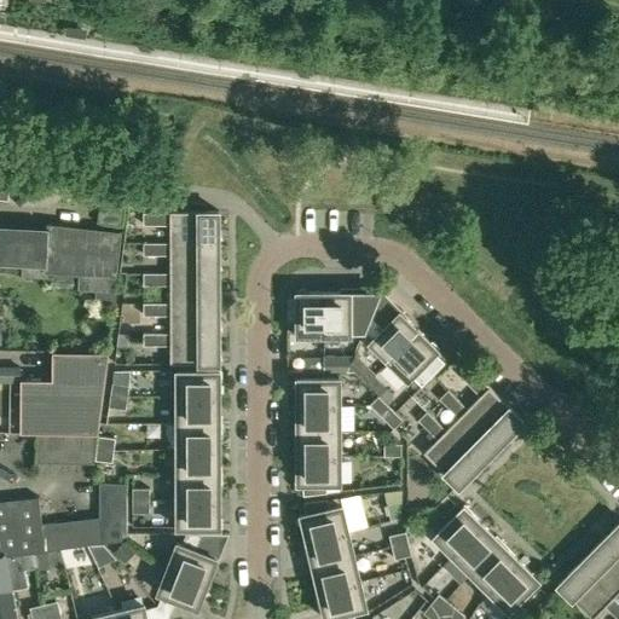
[(125,201),(99,197),(96,223),(121,226),(125,201)]
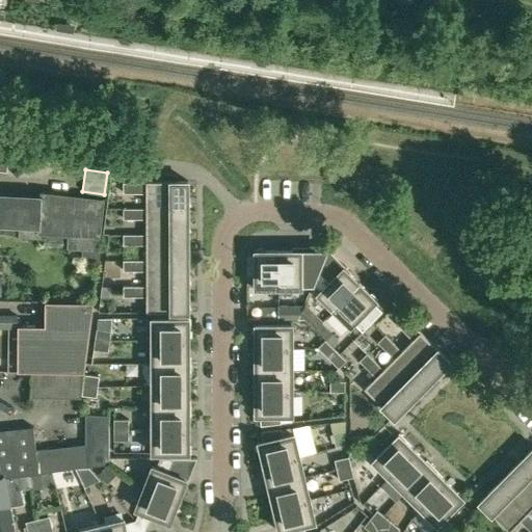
[(147,192),(147,208),(189,208),(189,182),(124,182),(124,192),(147,192)]
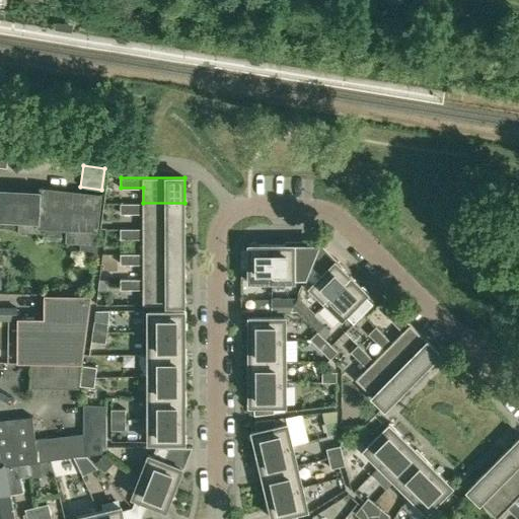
[(95,240),(100,194),(95,194),(40,187),(39,193),(0,191),(0,220),(20,221),(19,231),(40,232),(40,228),(68,230),(67,242),(85,243),(95,244),(95,240)]
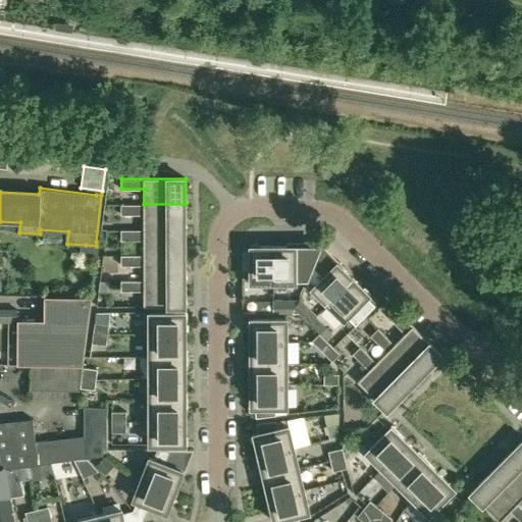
[(186,204),(144,204),(121,204),(121,214),(144,214),(144,229),(186,229),(186,204)]
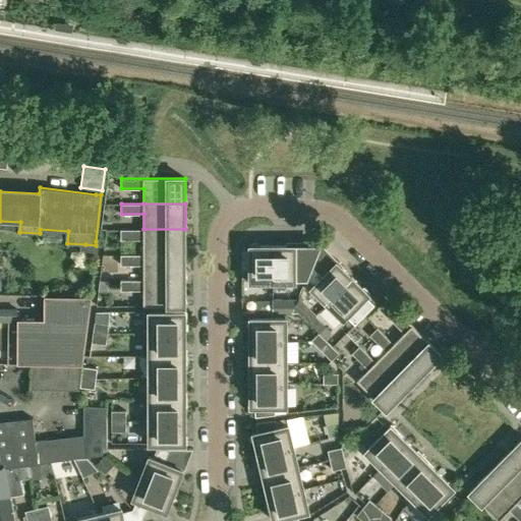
[(143,239),(143,254),(185,254),(185,229),(143,229),(122,229),(122,239),(143,239)]
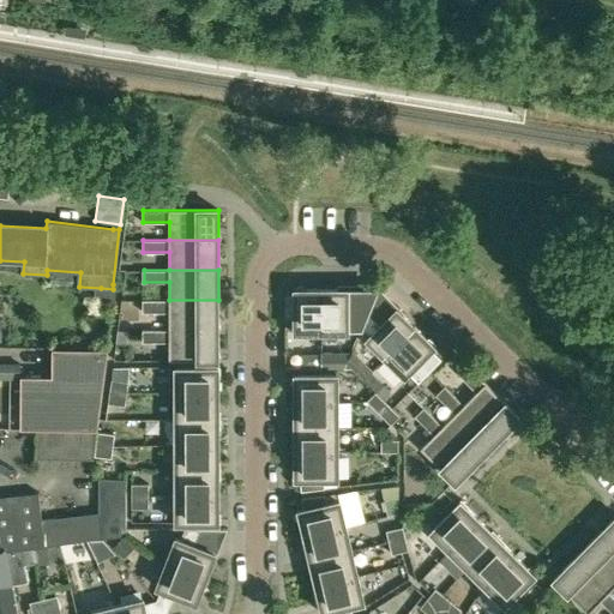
[(321,332),(321,289),(305,289),(305,287),(294,287),(294,294),(284,294),(284,319),(295,319),(295,332),(321,332)]
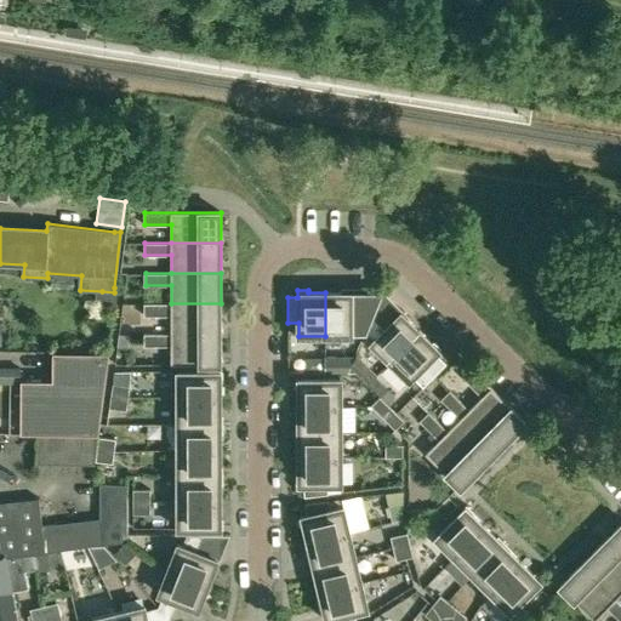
[(365,331),(371,317),(382,292),(383,291),(383,290),(371,290),(371,292),(353,292),(353,290),(342,290),(342,292),(325,292),(325,336),(352,336),(352,331),(365,331)]
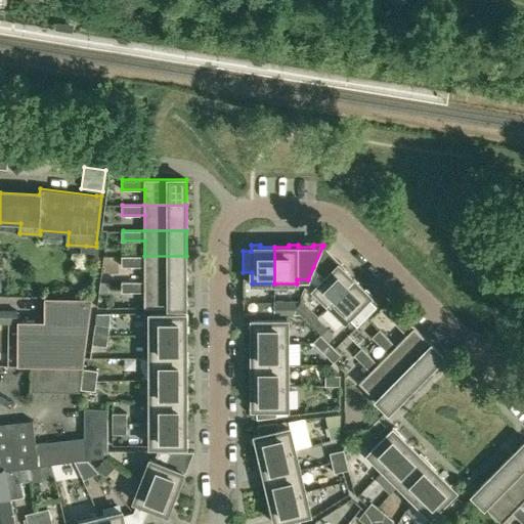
[(322,247),(313,267),(308,279),(315,287),(313,290),(330,305),(354,279),(345,269),(346,268),(340,262),(339,263),(322,247)]
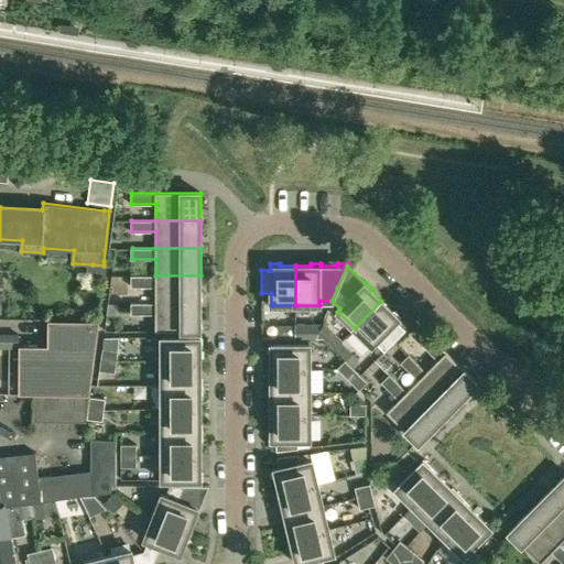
[(201,275),(155,275),(132,275),(132,286),(155,286),(155,303),(201,302),(201,275)]
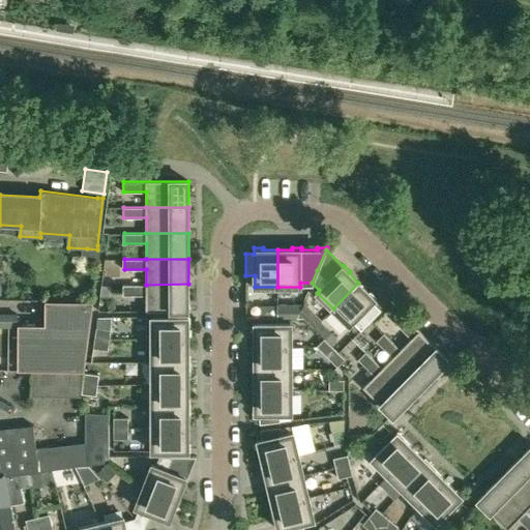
[(369,293),(358,283),(333,308),(349,325),(352,322),(361,330),(370,322),(361,313),(372,301),(373,302),(377,297),(371,291),(369,293)]
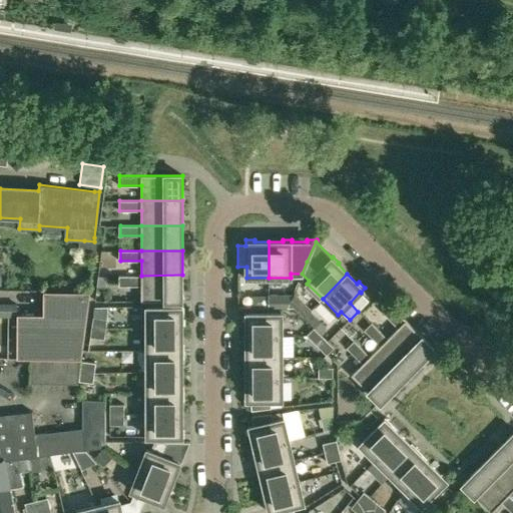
[(182,302),(182,275),(141,276),(120,276),(120,286),(141,286),(141,302),(182,302)]
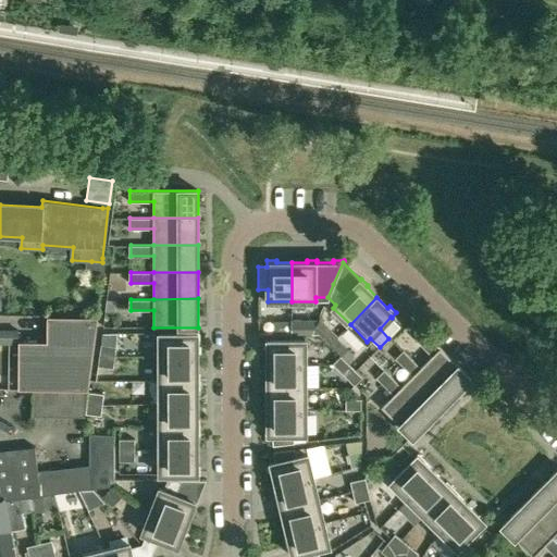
[(29,387),(33,387),(46,387),(59,388),(72,388),(87,388),(99,314),(47,314),(47,339),(19,339),(17,387),(29,387)]
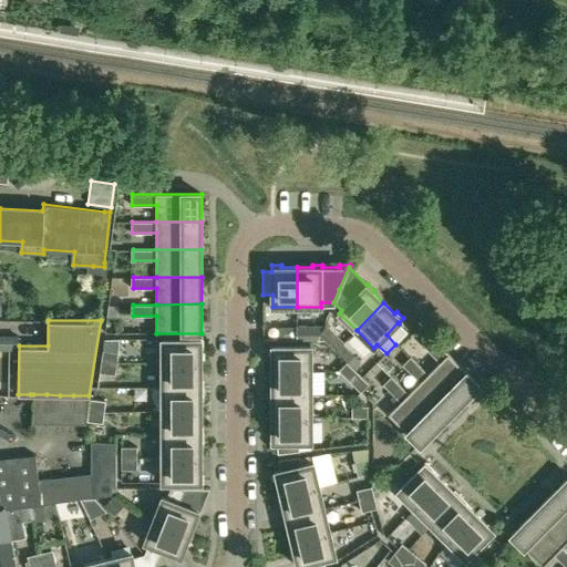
[(423,346),(440,362),(428,374),(460,406),(480,385),(447,354),(443,349),(431,337),(423,346)]
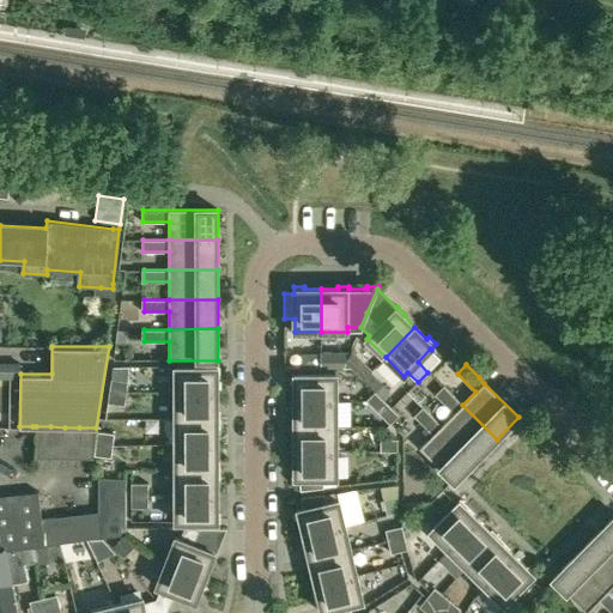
[(176,366),(176,369),(176,393),(218,393),(218,376),(220,376),(220,366),(213,366),(176,366)]
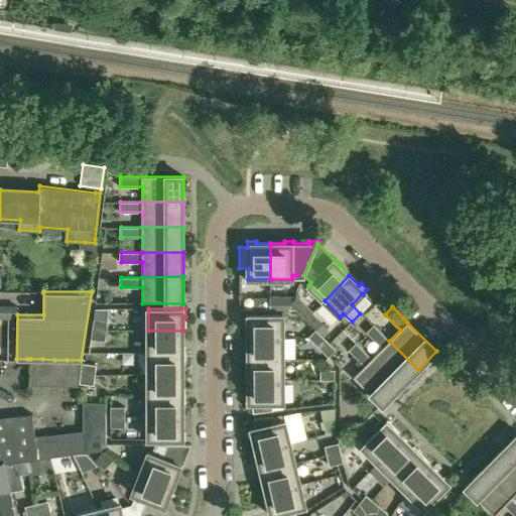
[(248,337),(283,337),(283,314),(252,314),(246,314),(246,324),(248,324),(248,337)]
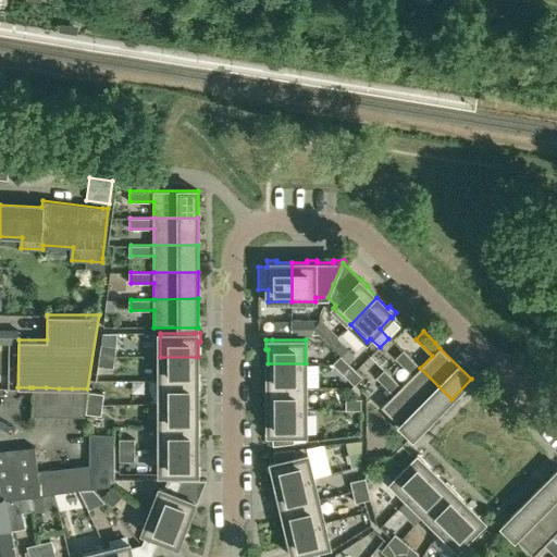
[(100,344),(98,355),(113,357),(114,346),(100,344)]
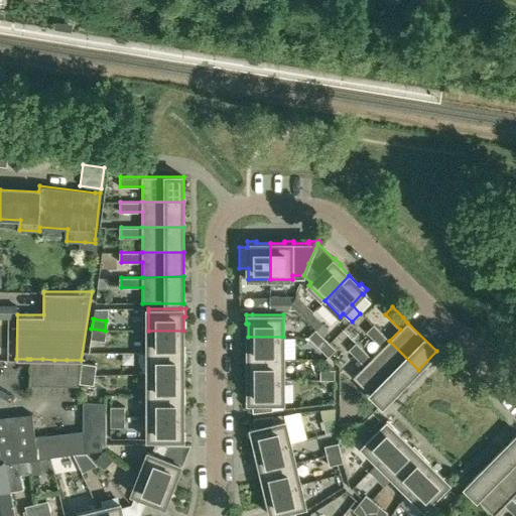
[(382,348),(372,359),(400,387),(418,370),(389,341),(374,326),(367,333),(382,348)]
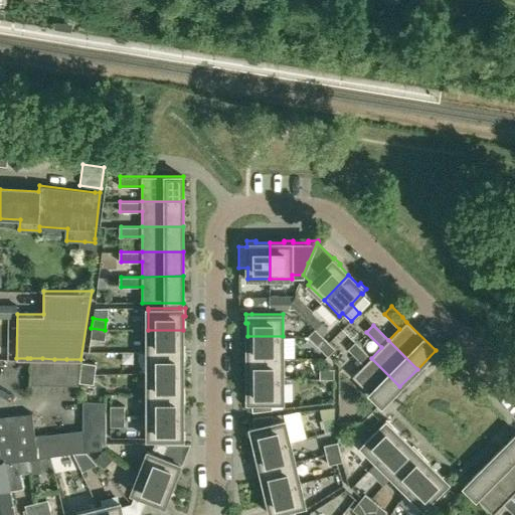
[(104,340),(105,330),(91,328),(90,338),(104,340)]
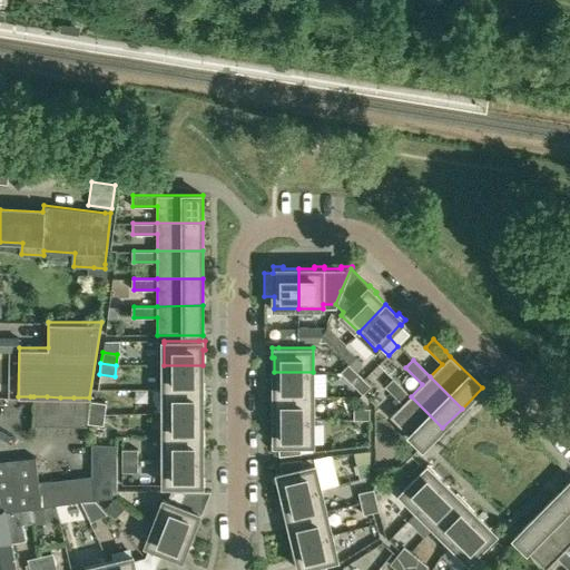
[(360,375),(349,364),(341,373),(352,384),(360,375)]
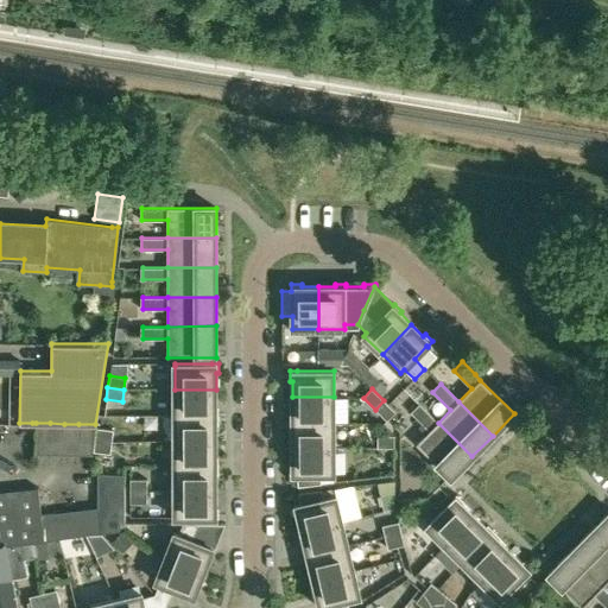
[(216,390),(175,390),(175,415),(219,415),(219,406),(216,406),(216,390)]
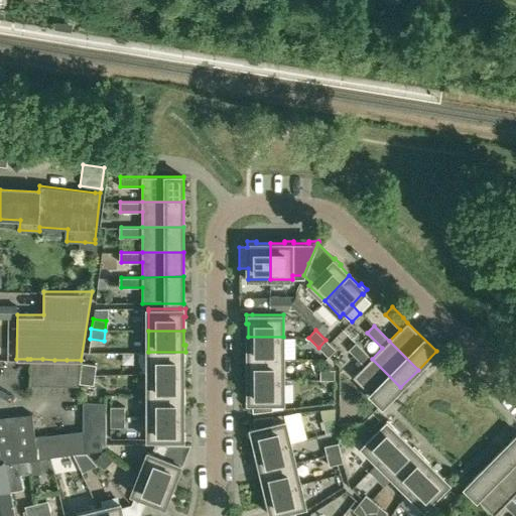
[(246,358),(283,358),(283,337),(248,337),(248,351),(246,351),(246,358)]
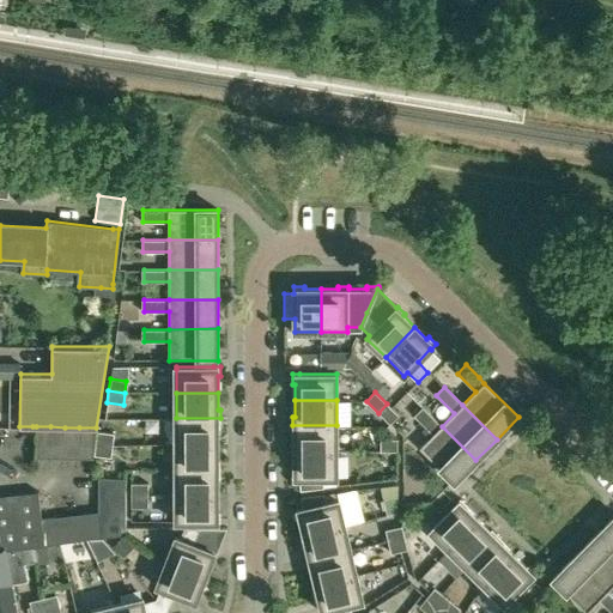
[(399,416),(387,404),(378,413),(390,424),(399,416)]
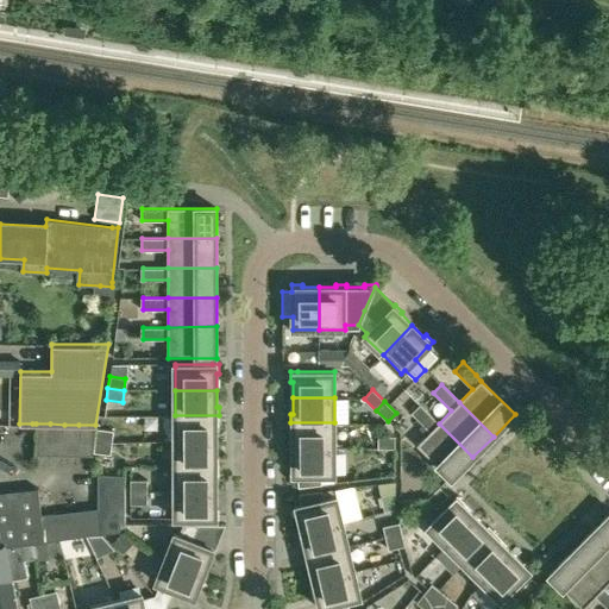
[(472,457),(439,424),(420,406),(412,414),(429,432),(418,445),(451,478),(472,457)]
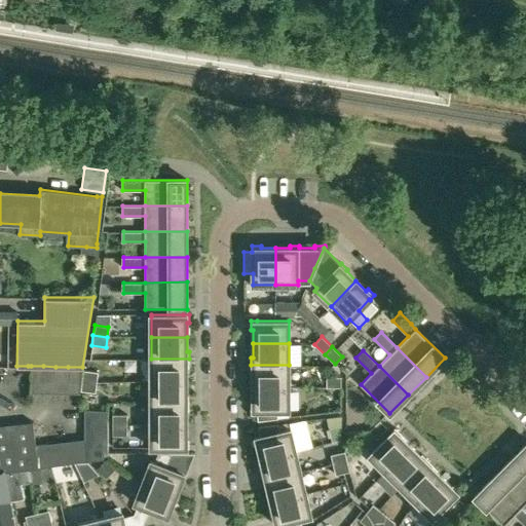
[(189,367),(189,359),(151,359),(151,381),(187,381),(187,367),(189,367)]
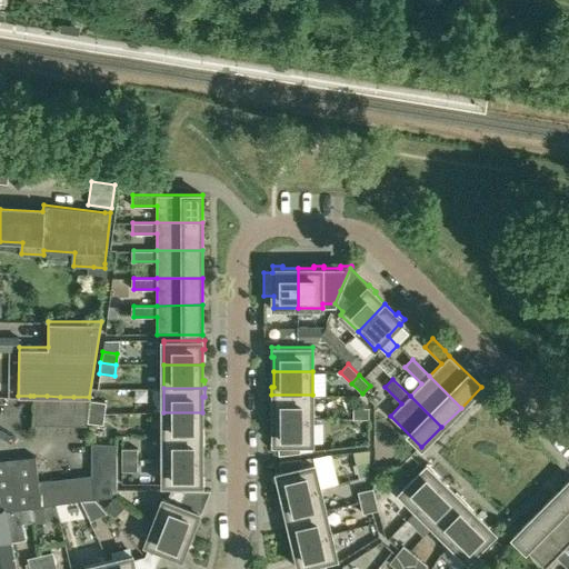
[(0,503),(3,503),(5,510),(29,507),(41,506),(38,480),(30,396),(18,396),(0,395),(0,503)]
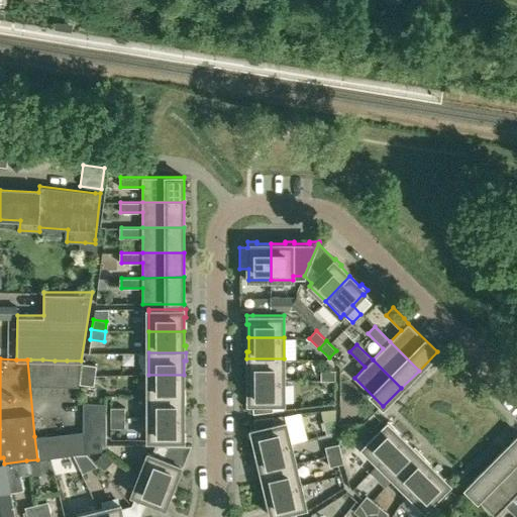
[(248,380),(284,380),(284,358),(246,358),(246,367),(248,367),(248,380)]
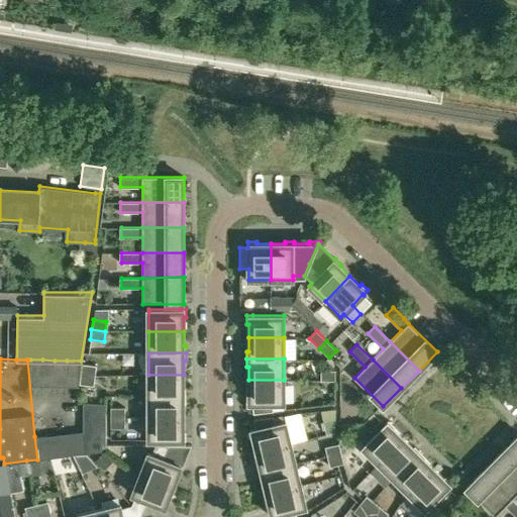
[(30,359),(29,385),(41,386),(42,359),(30,359)]
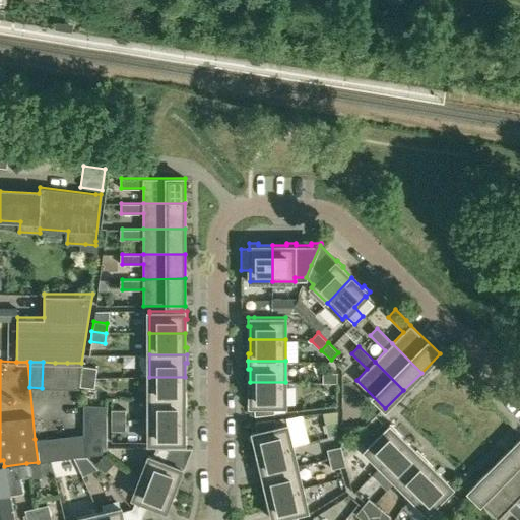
[(42,388),(54,388),(55,363),(43,362),(42,388)]
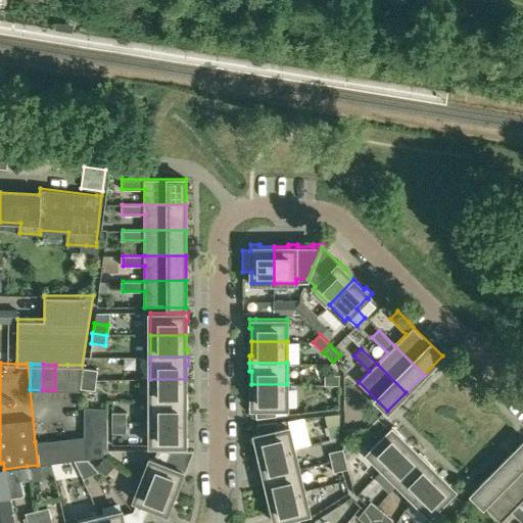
[(67,365),(55,365),(54,390),(66,390),(67,365)]
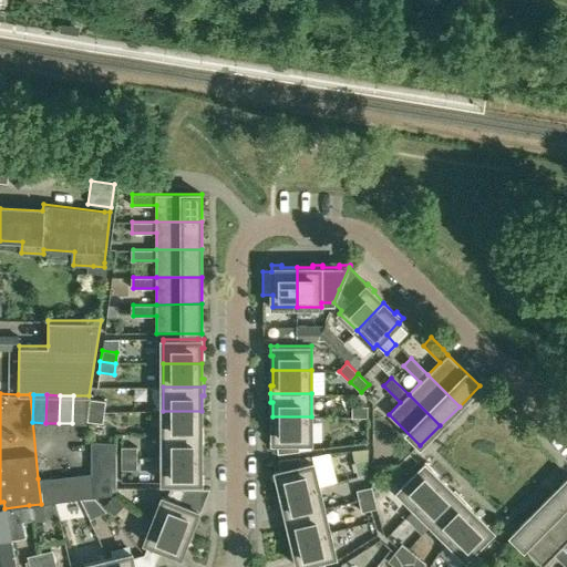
[(86,424),(86,421),(88,410),(88,399),(89,395),(73,395),(72,423),(86,424)]
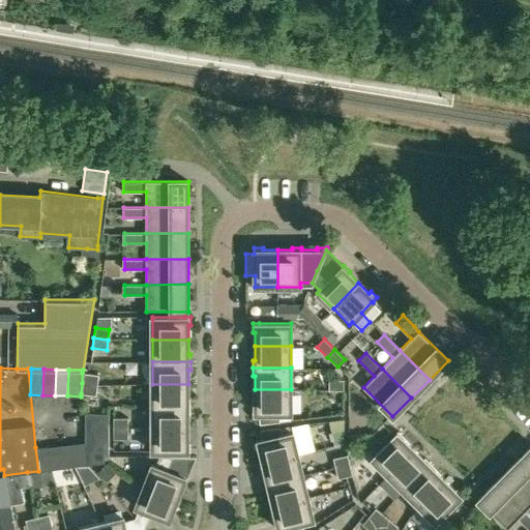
[(96,374),(82,373),(82,383),(95,384),(96,374)]
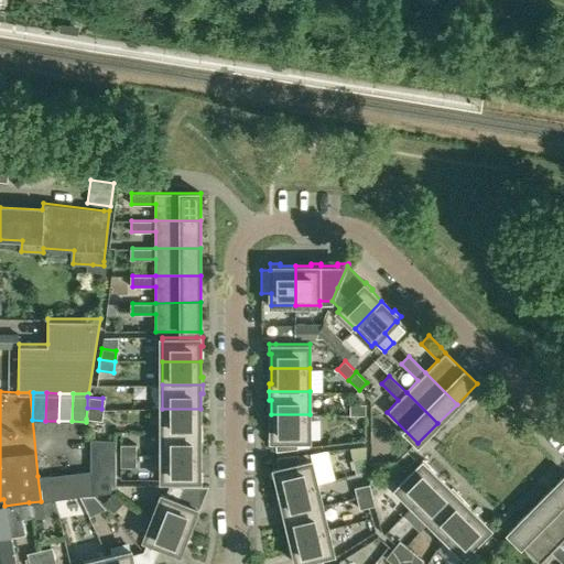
[(366,403),(356,403),(349,403),(349,414),(366,414),(366,403)]
